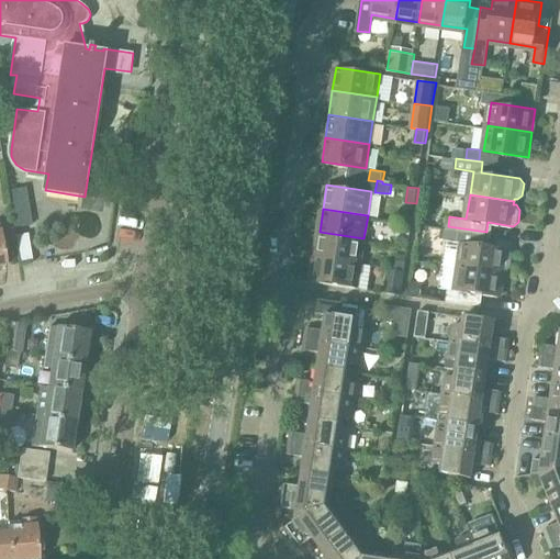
[(446,238),(462,241),(459,264),(503,270),(504,269),(506,269),(512,265),(514,253),(510,248),(484,244),(486,232),(448,226),(446,238)]
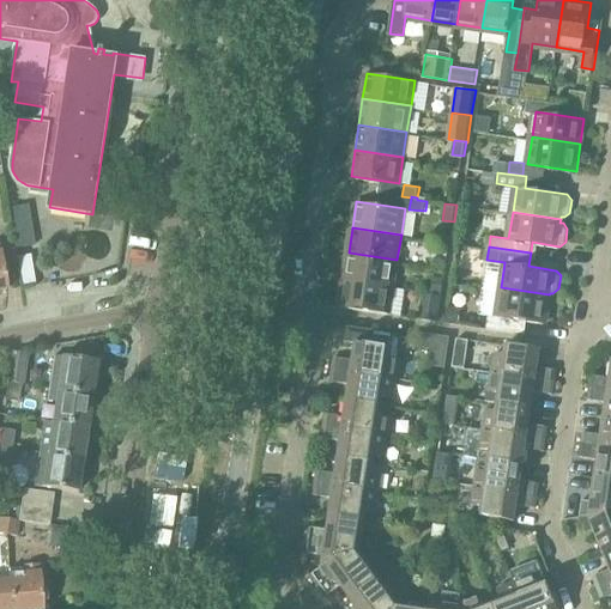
[(349,253),(345,278),(393,286),(397,260),(349,253)]
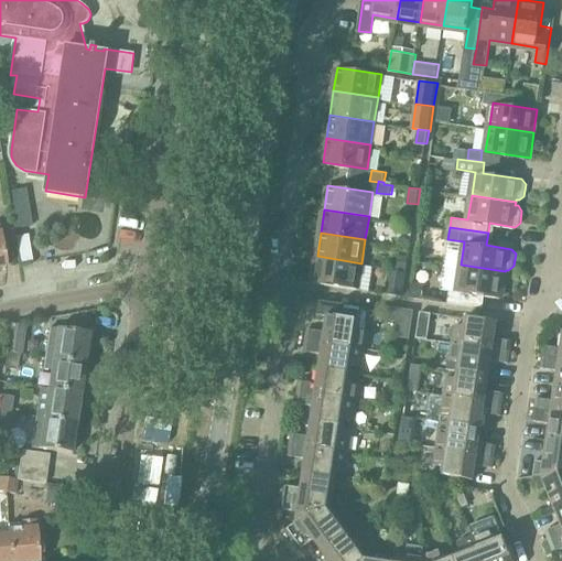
[(28,234),(17,236),(21,262),(32,260),(28,234)]
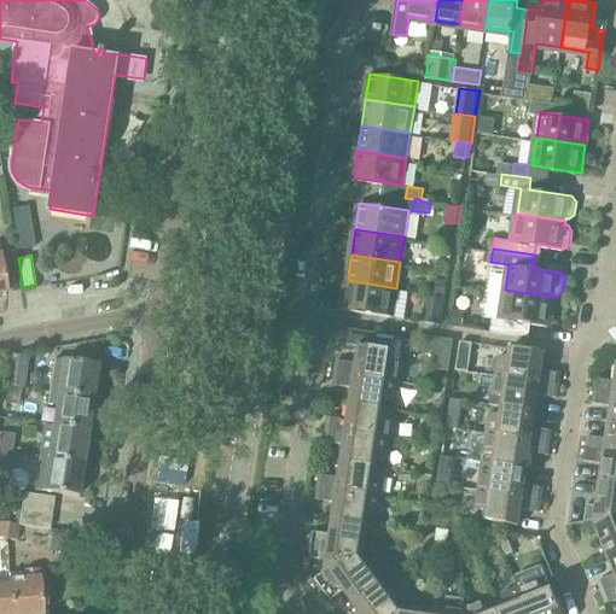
[(393,315),(396,288),(348,280),(344,308),(393,315)]
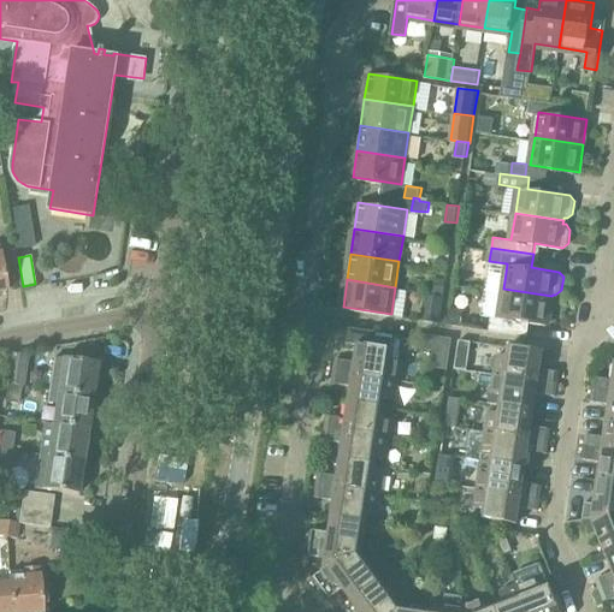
[(551,296),(503,289),(500,316),(491,315),(490,328),(521,333),(523,320),(548,324),(551,296)]
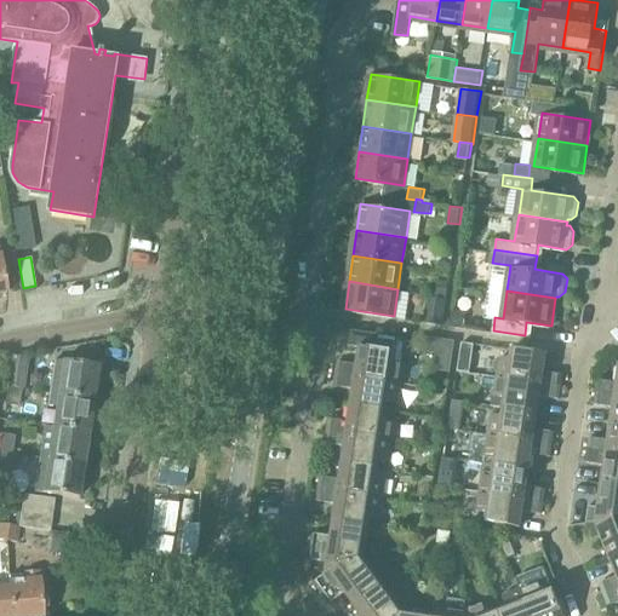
[(431,297),(427,322),(444,324),(447,299),(431,297)]
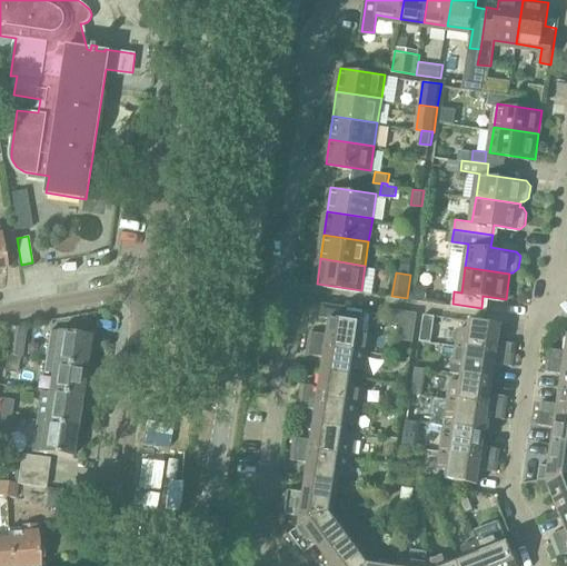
[(311,330),(310,341),(369,350),(371,333),(362,331),(366,308),(324,301),(321,316),(331,317),(329,333),(311,330)]
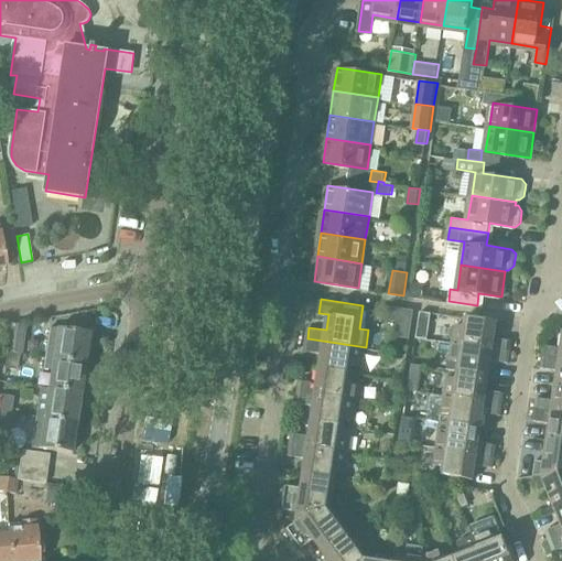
[(453,341),(512,351),(514,340),(496,336),(498,321),(466,315),(465,325),(455,323),(453,341)]
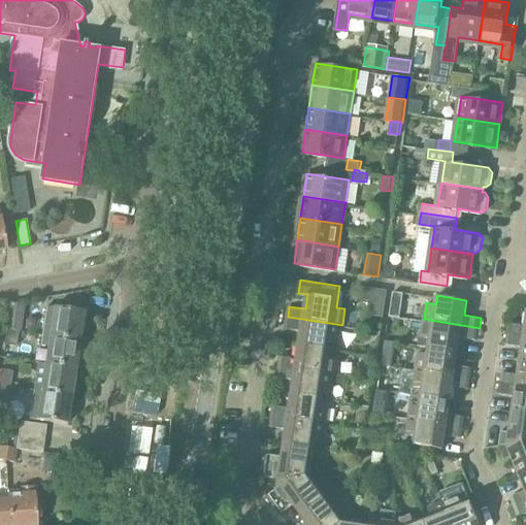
[(52,333),(79,337),(84,309),(47,303),(43,332),(52,333)]
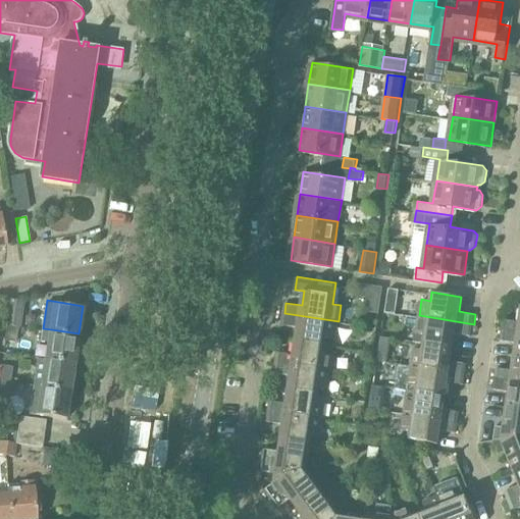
[(397,313),(398,302),(387,301),(386,311),(397,313)]
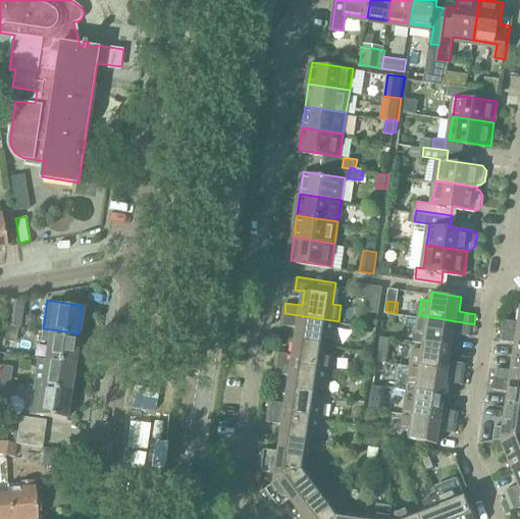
[(11,309),(9,324),(19,325),(22,310),(11,309)]
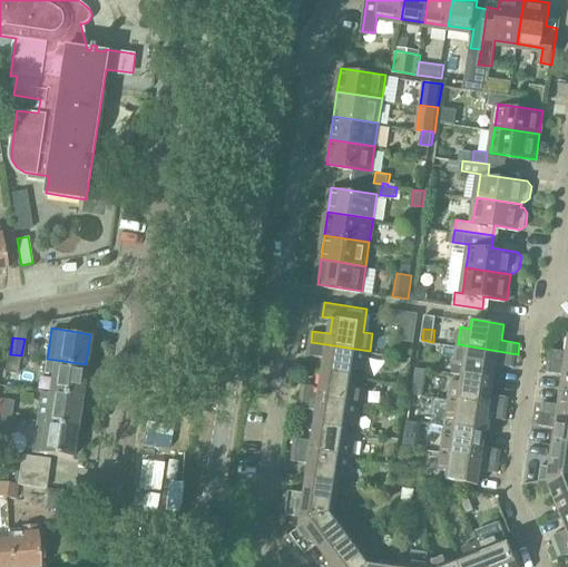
[(324,371),(356,377),(358,368),(366,369),(370,351),(311,342),(309,353),(326,357),(324,371)]
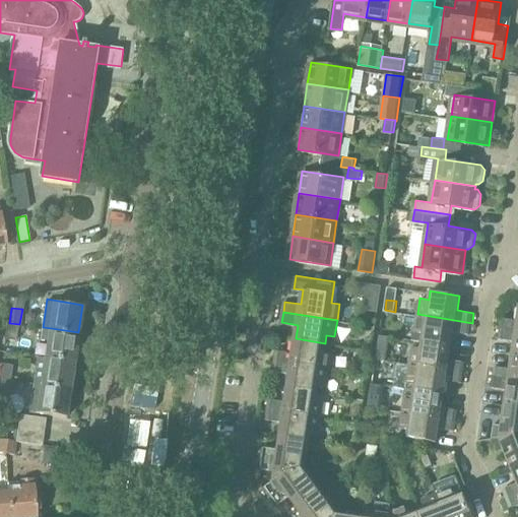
[(413,338),(423,339),(452,344),(454,330),(470,333),(472,323),(417,314),(413,338)]
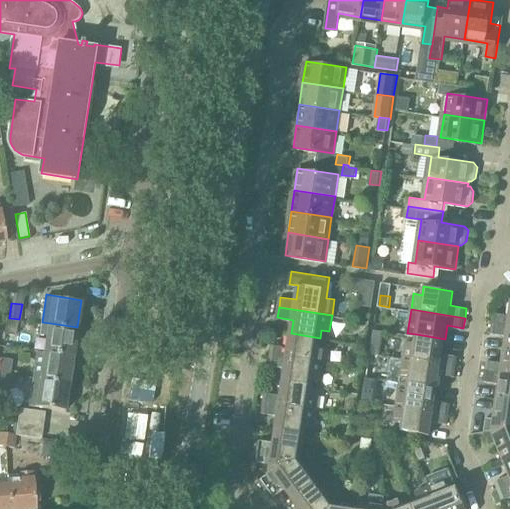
[(493,321),(509,324),(509,314),(494,312),(493,321)]
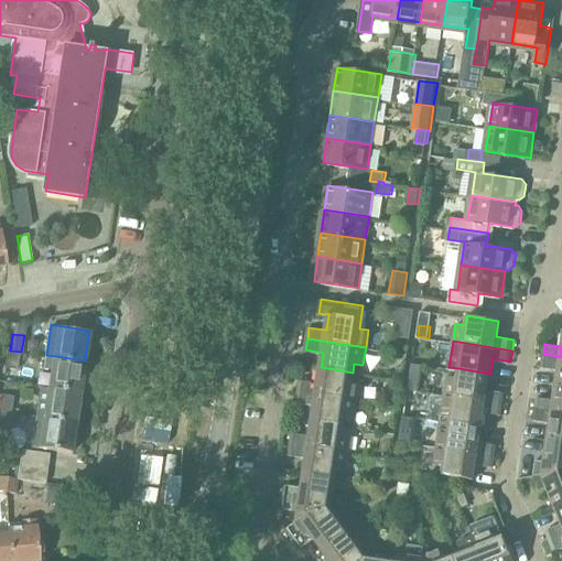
[(10,351),(8,366),(19,368),(21,352),(10,351)]
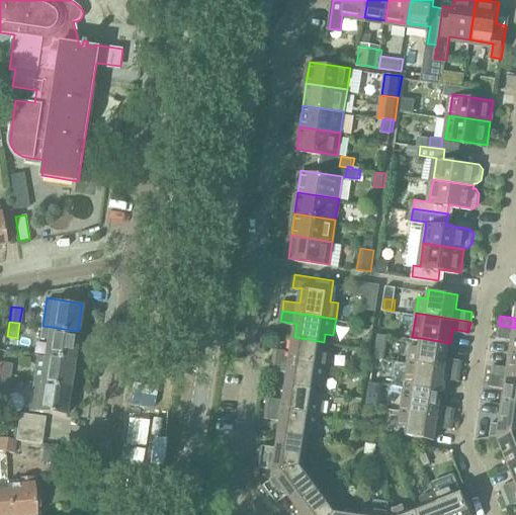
[(511,351),(515,352),(515,328),(499,325),(497,336),(513,338),(511,351)]
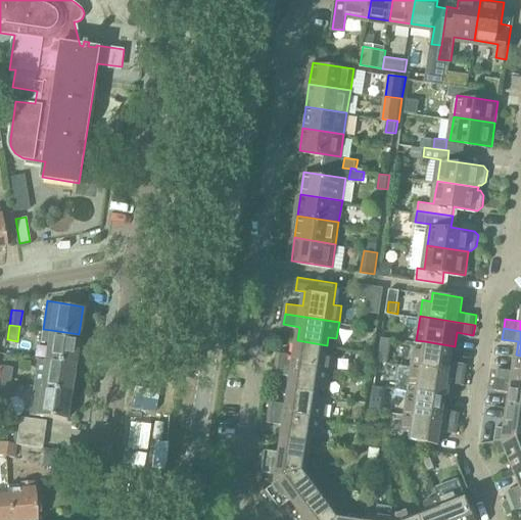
[(51,330),(47,358),(75,362),(80,363),(82,347),(77,347),(79,334),(51,330)]
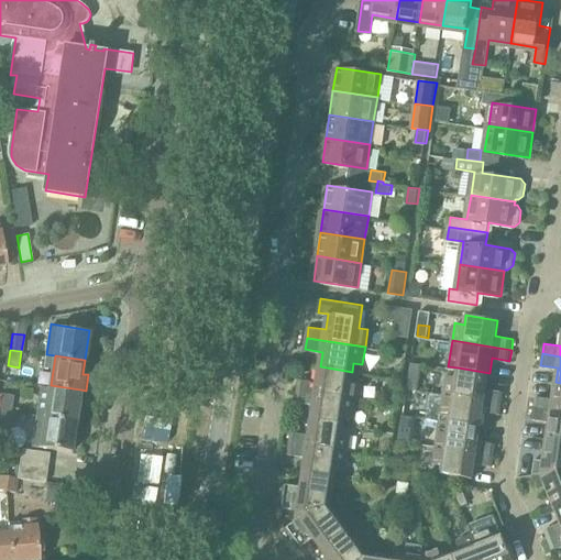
[(299,390),(358,398),(360,381),(351,380),(352,372),(320,366),(318,382),(300,379),(299,390)]
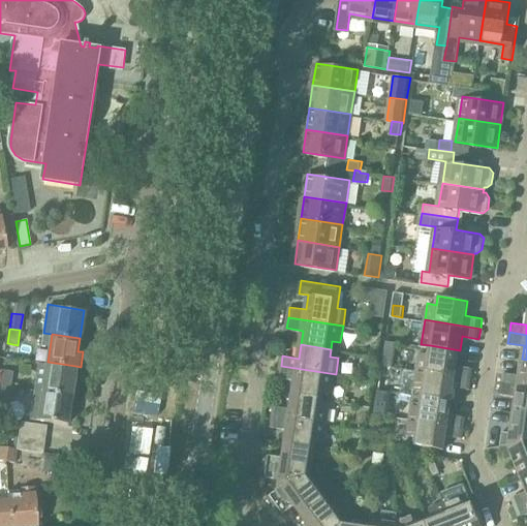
[(460,350),(430,345),(428,353),(420,352),(417,369),(472,377),(474,367),(458,364),(460,350)]
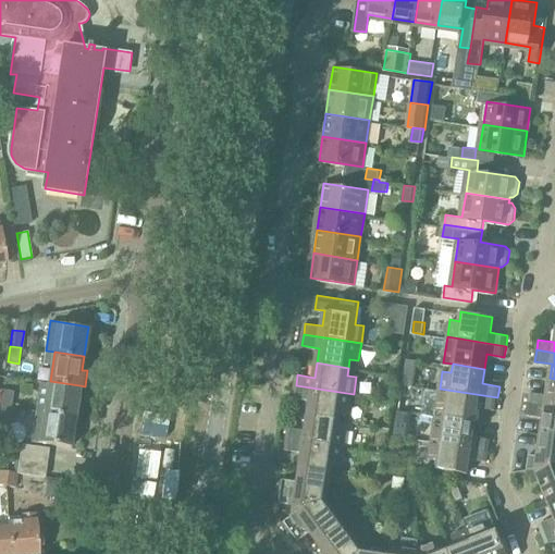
[(529,402),(554,406),(554,379),(550,378),(547,393),(530,391),(529,402)]
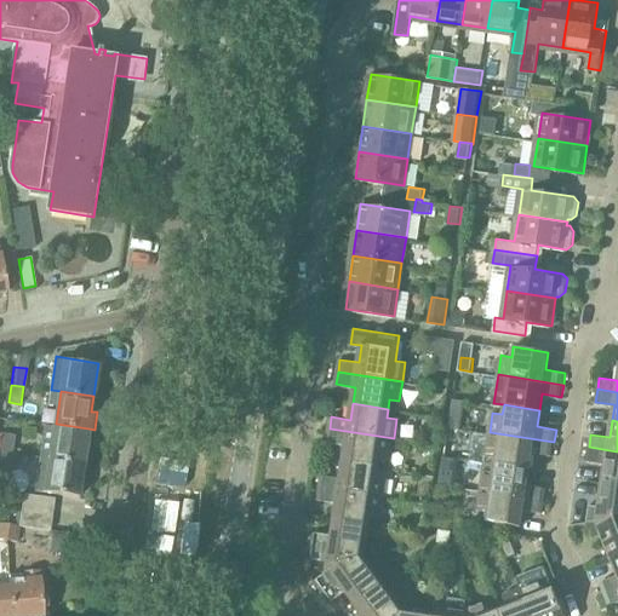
[(89,429),(56,424),(51,456),(84,461),(89,429)]
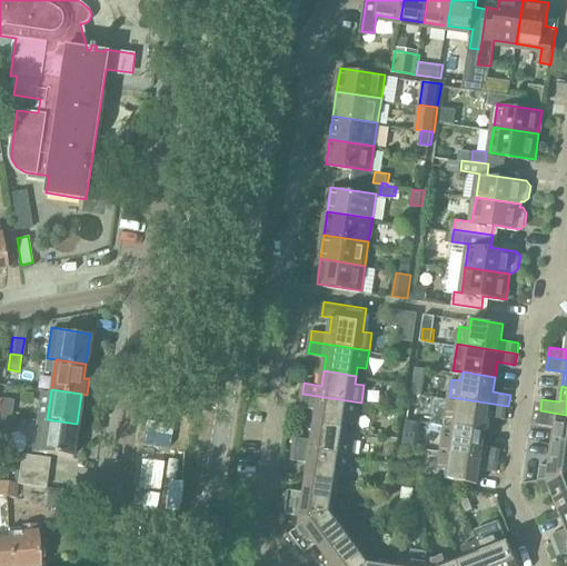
[(358,421),(361,403),(302,394),(300,406),(318,408),(316,424),(348,428),(349,419),(358,421)]
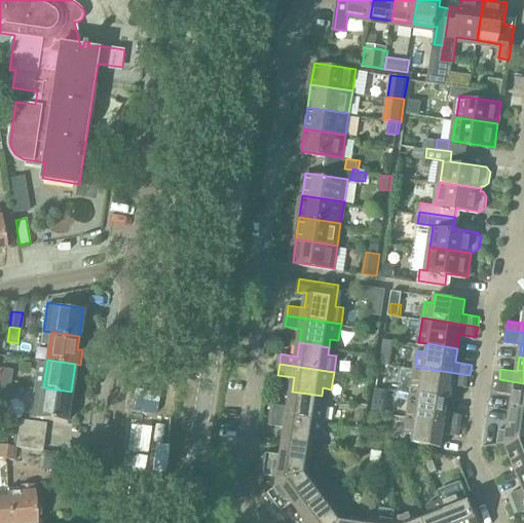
[(0,374),(0,380),(11,382),(13,368),(1,367),(0,374)]
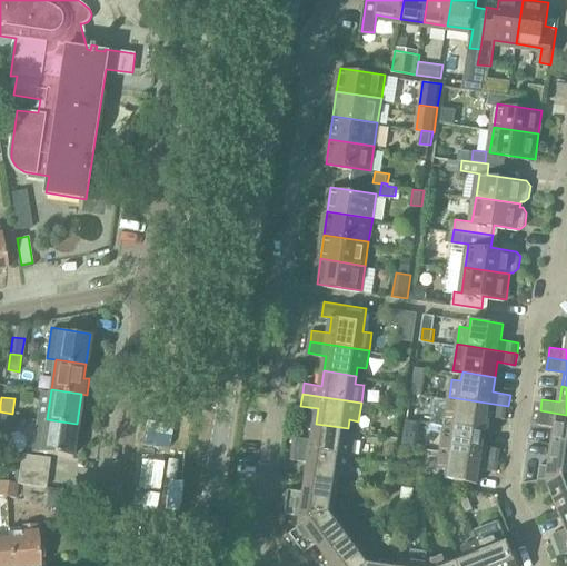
[(445,424),(487,429),(489,415),(507,417),(508,406),(449,397),(445,424)]
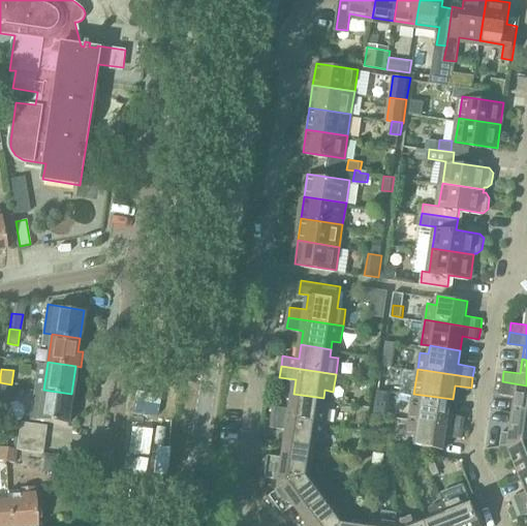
[(526,385),(502,381),(500,393),(517,395),(515,409),(526,410),(526,385)]
